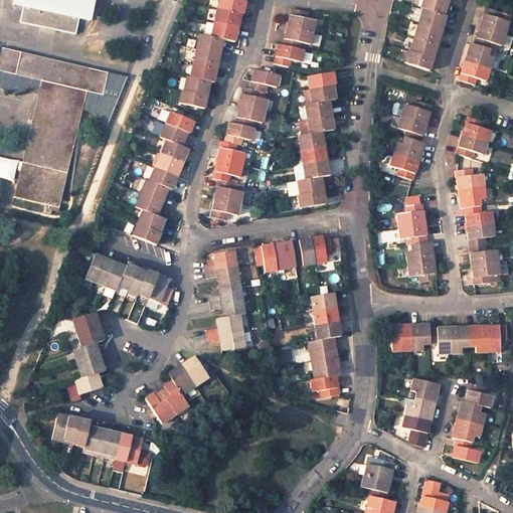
[(92,15),(95,0),(20,0),(25,1),(24,5),(21,20),(77,32),(80,17),(81,13),(92,15)]
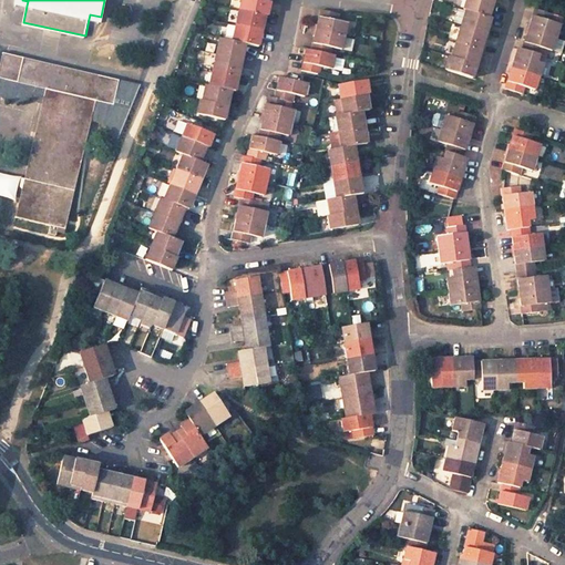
[(273,0),(242,0),(240,6),(268,12),(269,7),(273,0)]
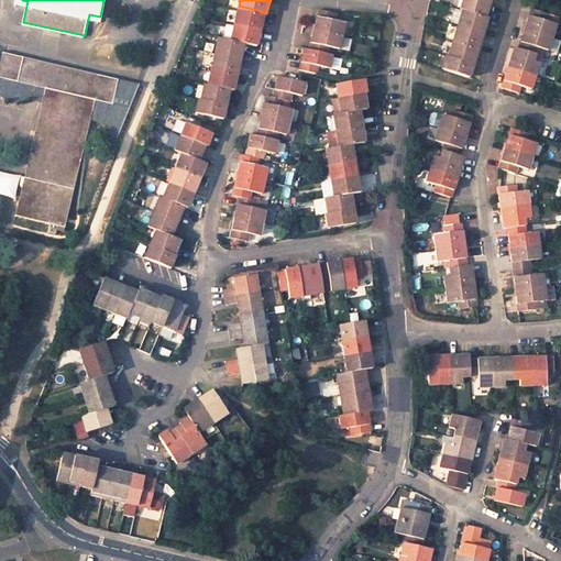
[(462,0),(461,7),(487,14),(490,7),(492,0),(462,0)]
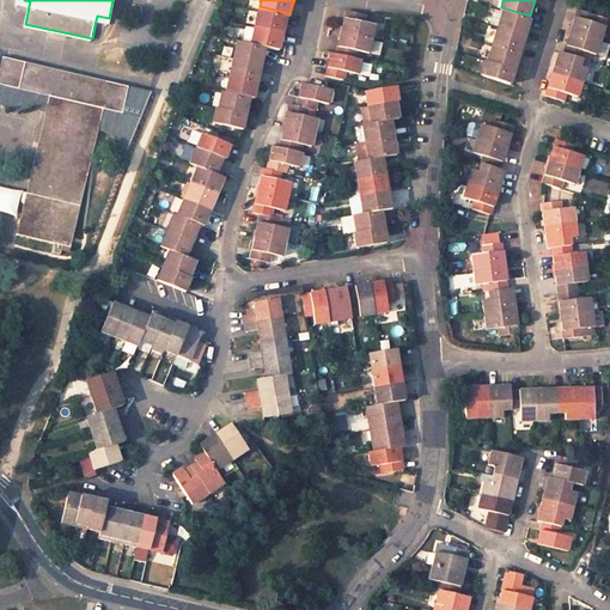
[(290,13),(260,6),(256,24),(285,30),(286,25),(290,13)]
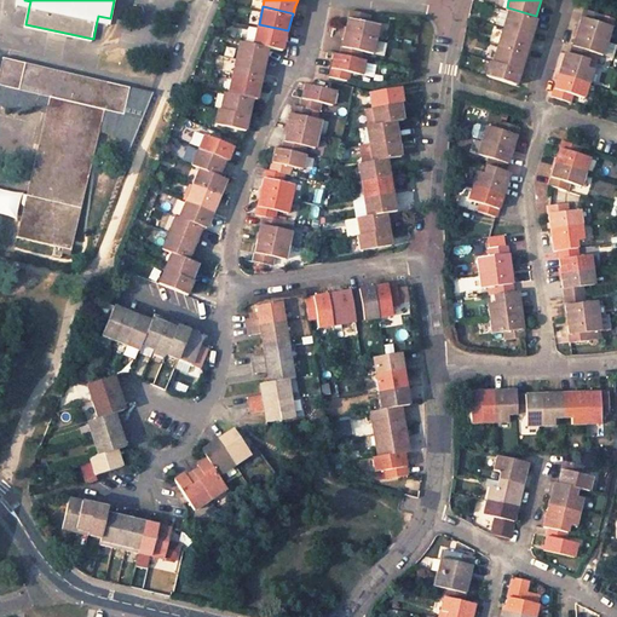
[(509,9),(501,6),(496,21),(505,23),(509,9)]
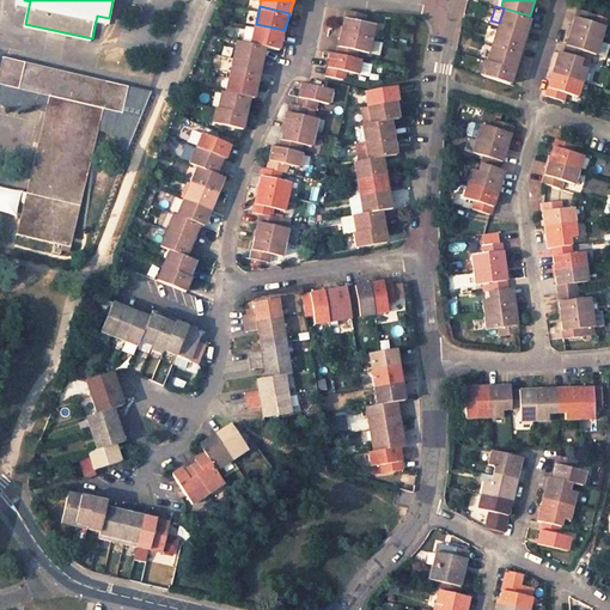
[(367,11),(349,7),(346,20),(343,30),(373,37),(377,24),(365,22),(367,11)]
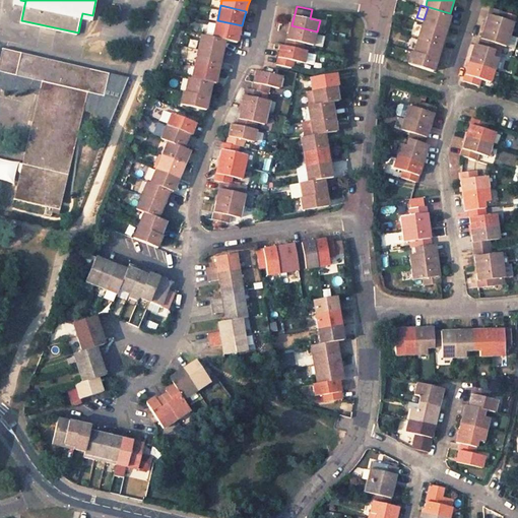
[(424,19),(424,20),(447,27),(449,21),(452,13),(450,13),(428,6),(428,7),(424,19)]
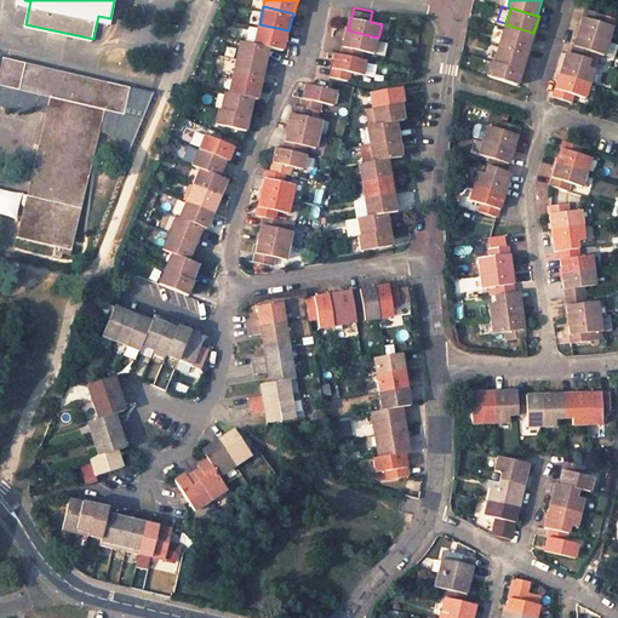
[(583,21),(579,30),(610,40),(614,26),(604,22),(606,15),(587,9),(583,21)]
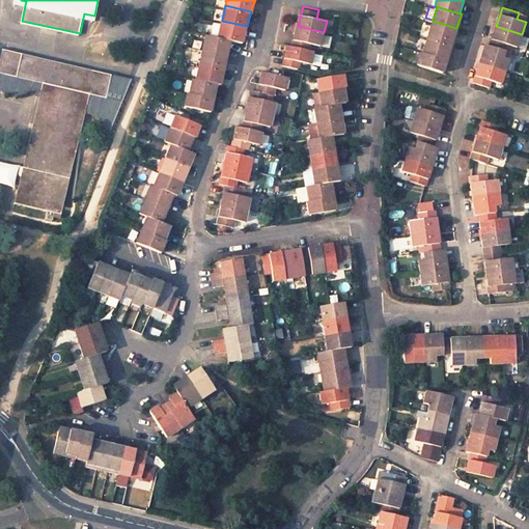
[(247,26),(222,21),(218,35),(232,38),(243,42),(245,33),(247,26)]
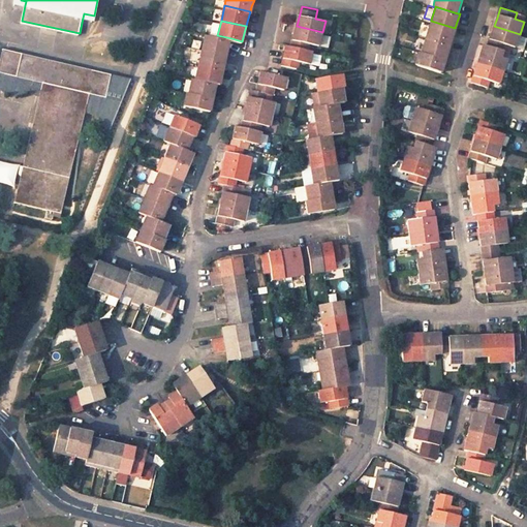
[(424,21),(421,32),(427,34),(431,23),(424,21)]
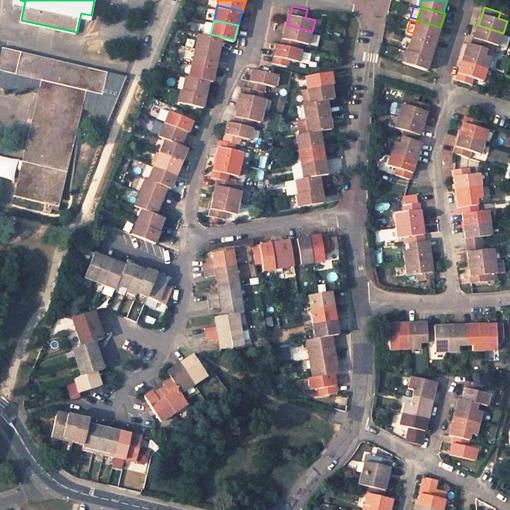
[(413,33),(413,34),(436,42),(439,33),(440,27),(417,20),(417,22),(413,33)]
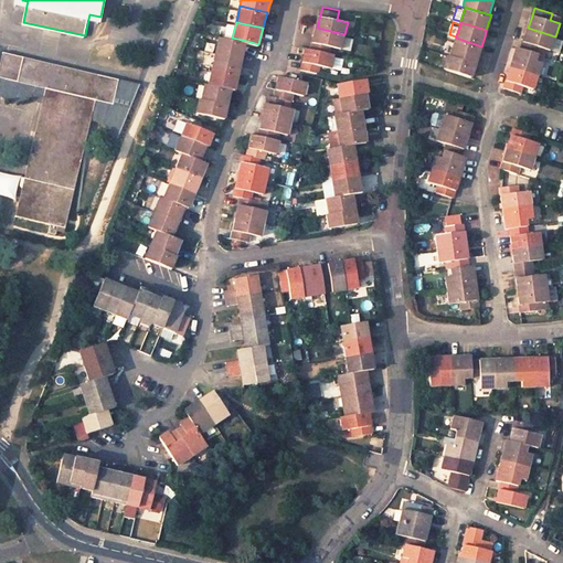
[(344,34),(317,28),(315,38),(312,46),(329,51),(331,44),(342,46),(344,35),(344,34)]
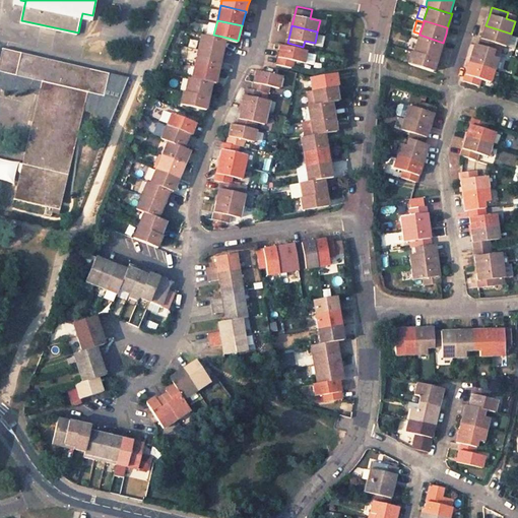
[(483,35),(480,44),(496,48),(498,42),(508,46),(511,34),(486,25),(483,35)]
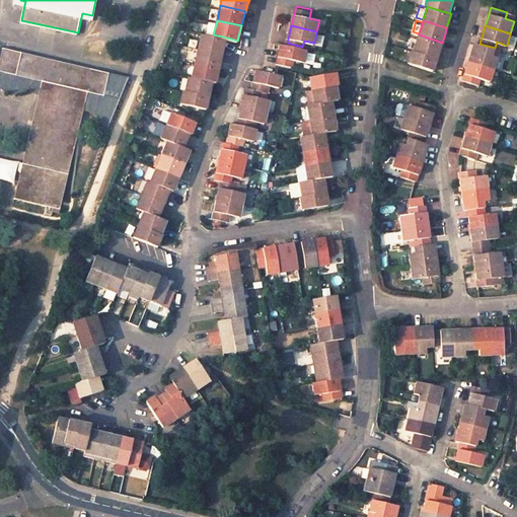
[(213,34),(202,32),(198,46),(223,52),(225,47),(227,38),(213,34)]
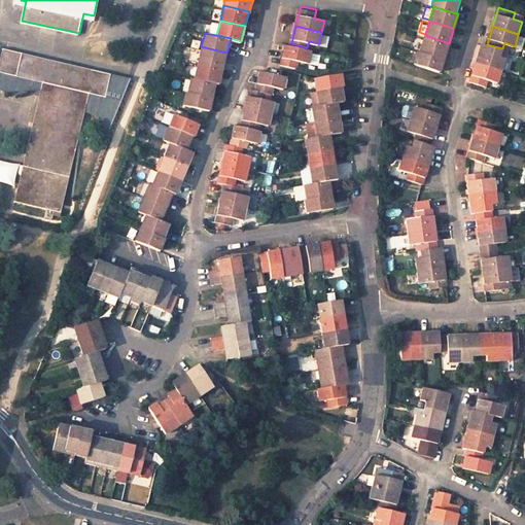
[(330,35),(321,33),(319,43),(327,45),(330,35)]
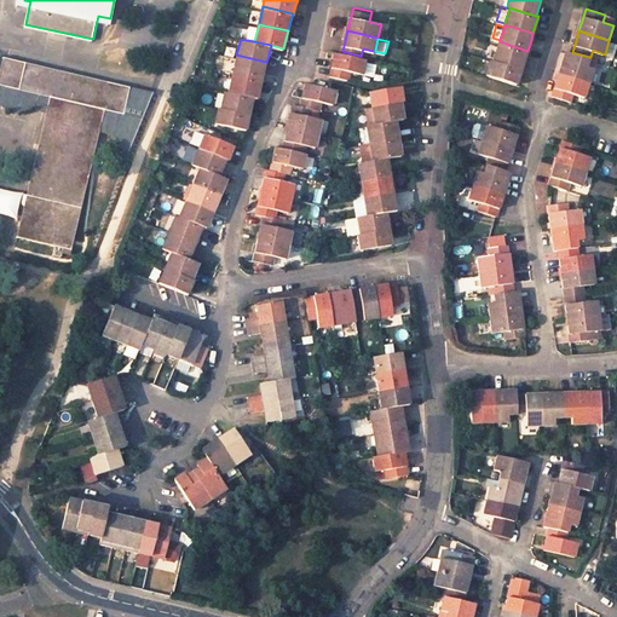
[(500,41),(495,59),(523,68),(525,58),(528,51),(500,41)]
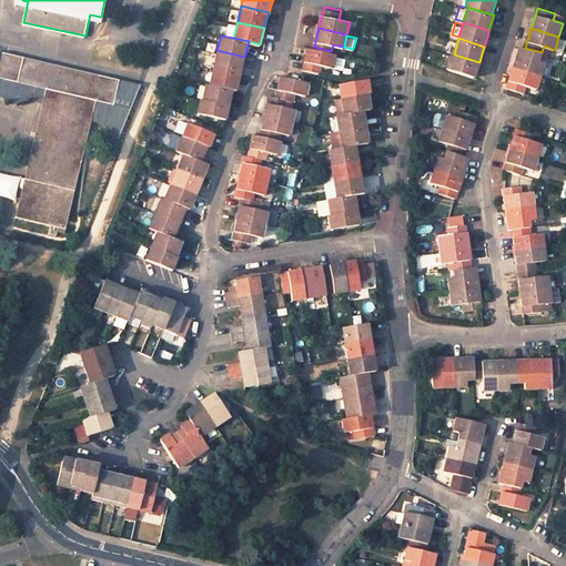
[(314,47),(309,46),(306,57),(304,68),(322,72),(323,64),(334,67),(337,52),(331,51),(314,47)]
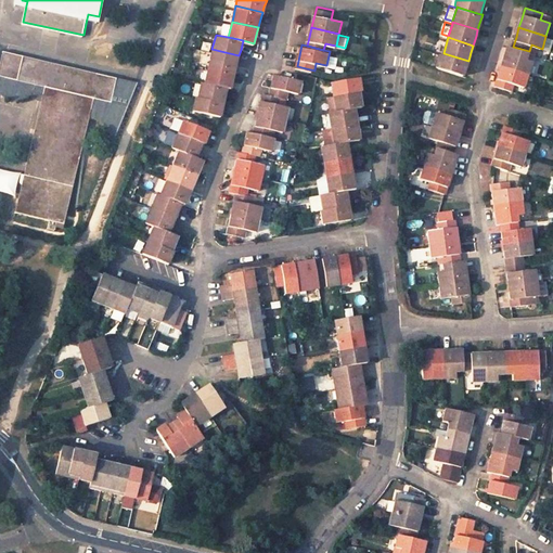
[(505,58),(503,65),(530,74),(534,61),(527,59),(529,51),(513,47),(510,46),(505,58)]
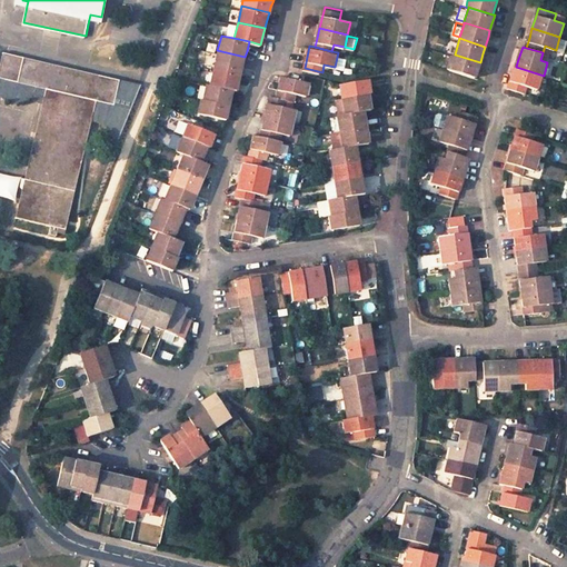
[(45,96),(18,216),(59,226),(58,229),(66,230),(92,112),(97,116),(101,119),(103,122),(108,128),(110,131),(116,135),(119,136),(142,81),(99,71),(99,73),(23,56),(23,55),(5,50),(0,67),(0,88),(7,89),(6,97),(11,99),(16,100),(19,100),(21,100),(25,98),(32,93),(33,96),(39,93),(45,96)]
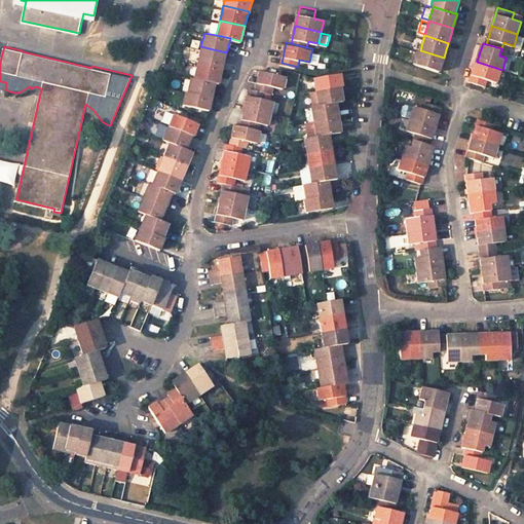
[(226,52),(200,46),(197,62),(223,68),(224,60),(226,52)]
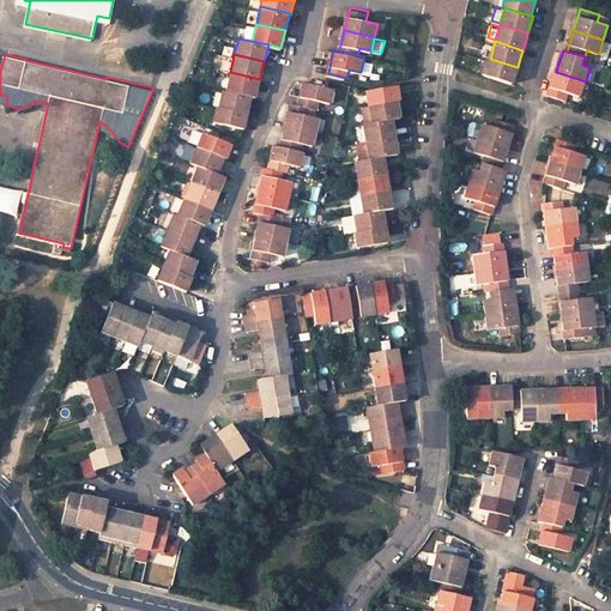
[(487,58),(482,73),(513,83),(515,74),(518,67),(490,59),(487,58)]
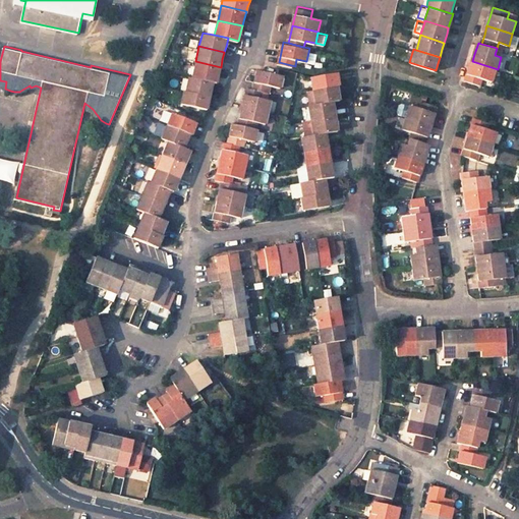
[(221,67),(195,61),(192,75),(212,80),(217,81),(219,74),(221,67)]
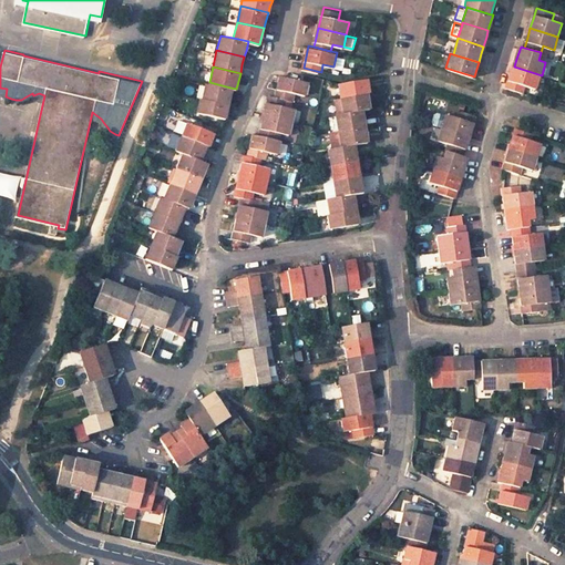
[(512,75),(509,86),(524,92),(526,85),(537,89),(542,75),(514,67),(512,75)]
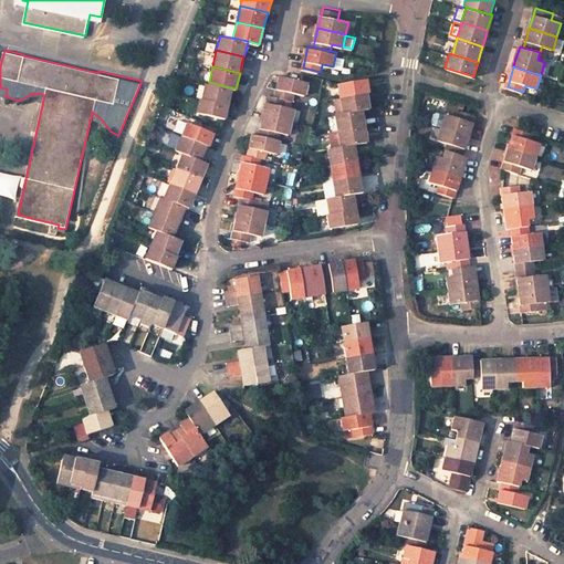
[(301,79),(280,74),(278,84),(274,95),(285,97),(293,100),(295,92),(305,94),(309,81),(301,79)]
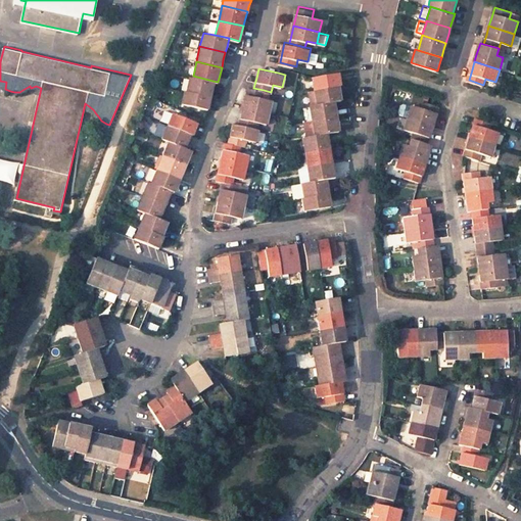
[(340,72),(314,76),(316,89),(340,85),(342,85),(341,79),(340,72)]
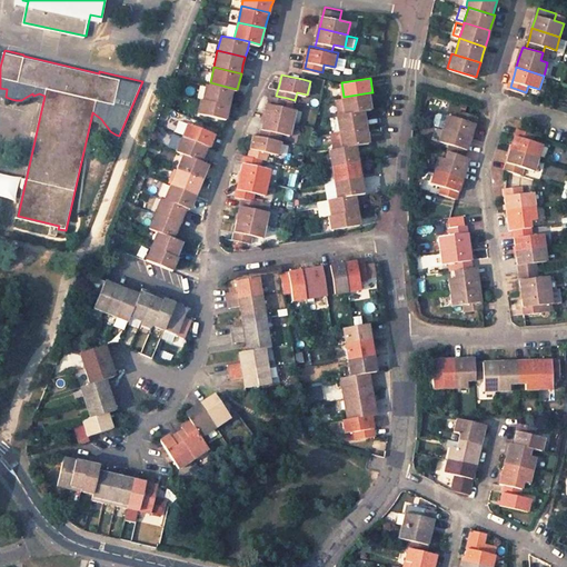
[(210,82),(206,82),(202,98),(228,103),(230,96),(231,88),(210,82)]
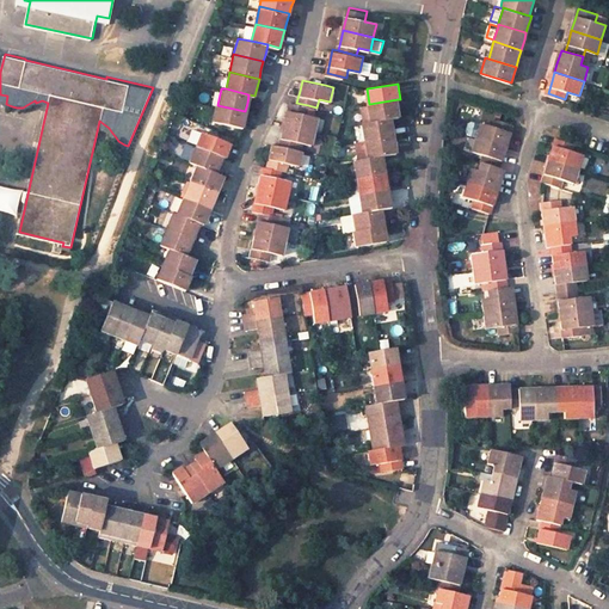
[(398,99),(369,104),(371,121),(392,118),(400,117),(399,109),(398,99)]
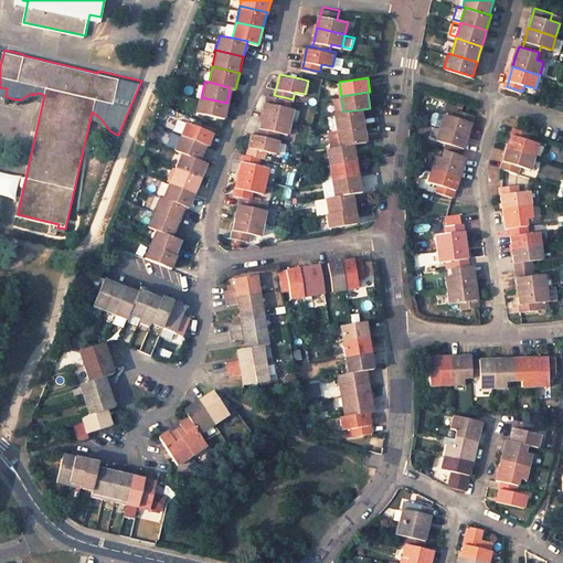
[(274,95),(268,93),(265,104),(263,114),(293,120),(296,108),(284,105),(285,97),(274,95)]
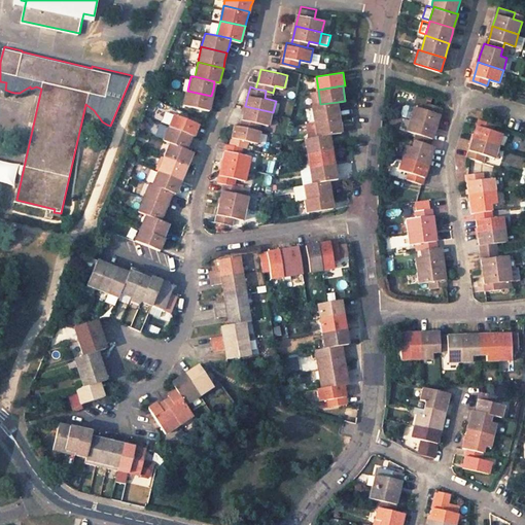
[(187,91),(184,90),(182,104),(208,109),(210,102),(211,96),(187,91)]
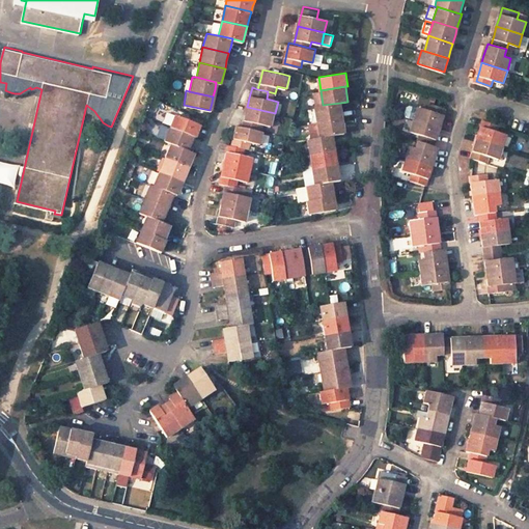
[(323,105),(315,106),(317,121),(342,117),(341,111),(340,103),(323,105)]
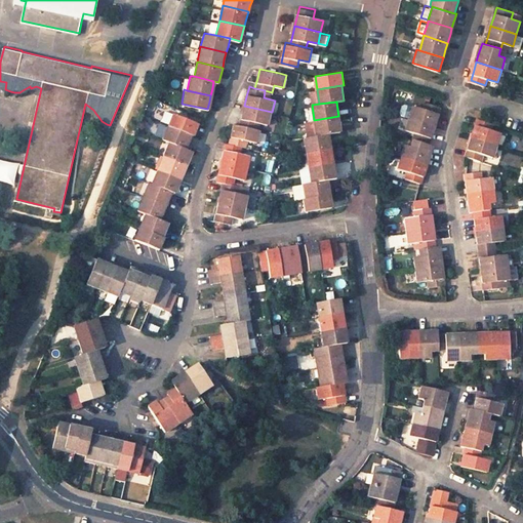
[(414,104),(411,116),(436,125),(442,106),(427,102),(425,108),(414,104)]
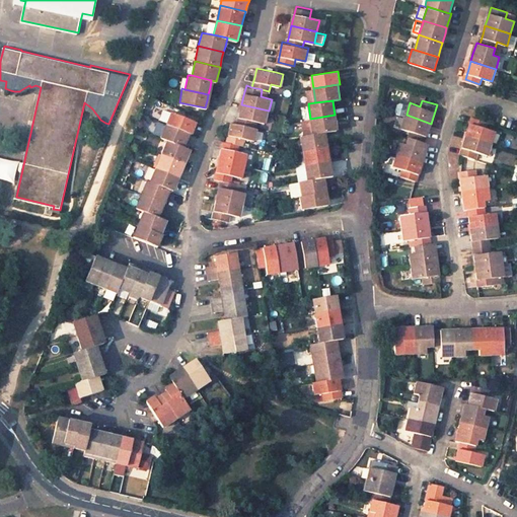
[(269,111),(241,104),(239,115),(237,123),(253,127),(254,120),(266,122),(269,111)]
